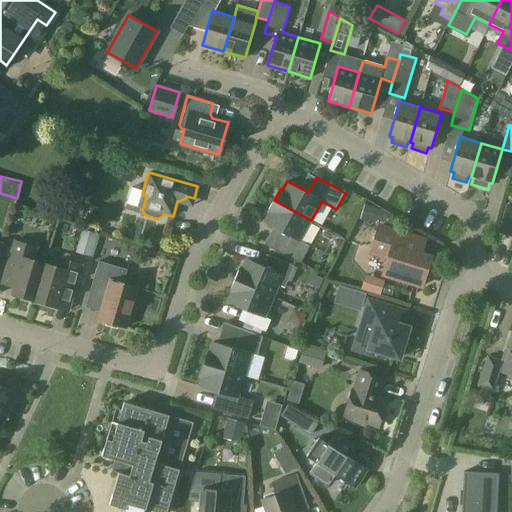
[(311,220),(274,200),(268,211),(270,212),(265,222),(285,233),(275,250),(299,262),(309,245),(300,241),(311,220)]
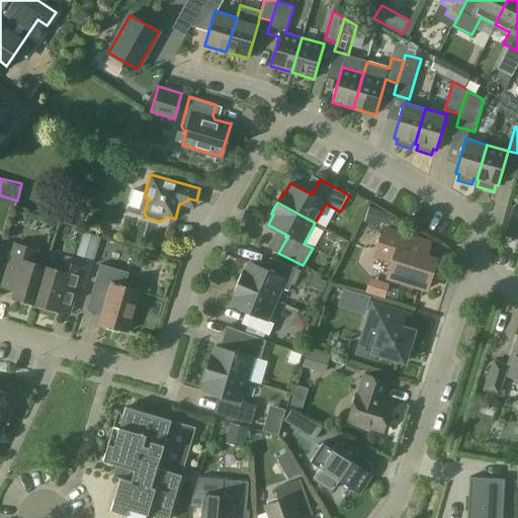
[(517,208),(513,206),(505,234),(517,238),(517,208)]
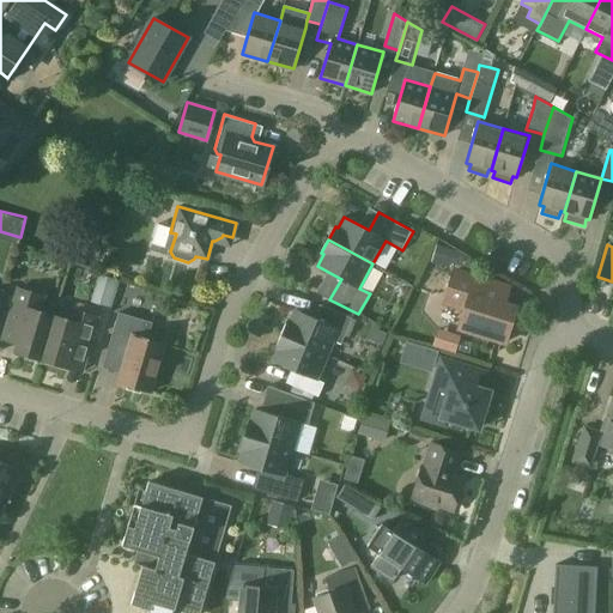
[(505,343),(508,338),(511,339),(516,323),(511,322),(516,307),(504,303),(509,287),(490,281),(455,271),(445,303),(466,309),(460,328),(505,343)]
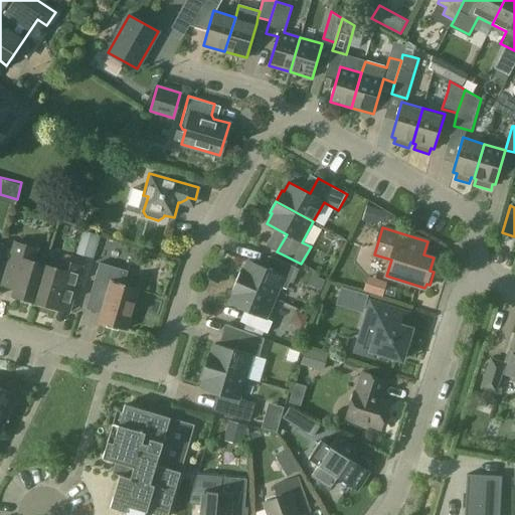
[(95,255),(97,236),(81,235),(79,254),(95,255)]
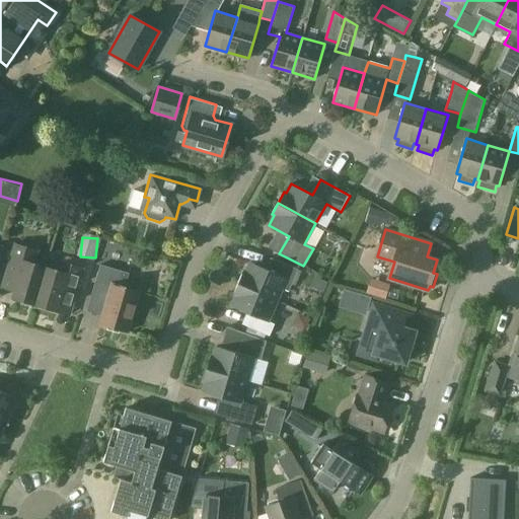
[(13,298),(34,304),(46,267),(34,264),(39,250),(14,244),(2,287),(15,291),(13,298)]
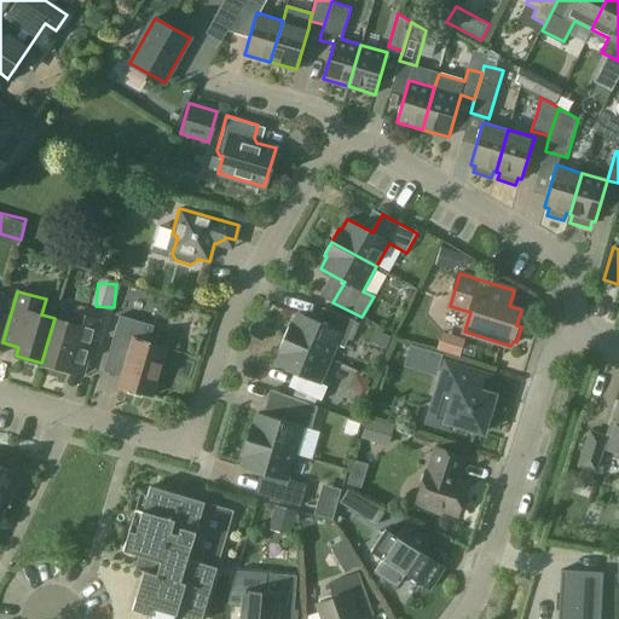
[(290,323),(284,337),(331,358),(337,345),(345,347),(356,322),(329,310),(323,324),(298,313),(293,324),(290,323)]
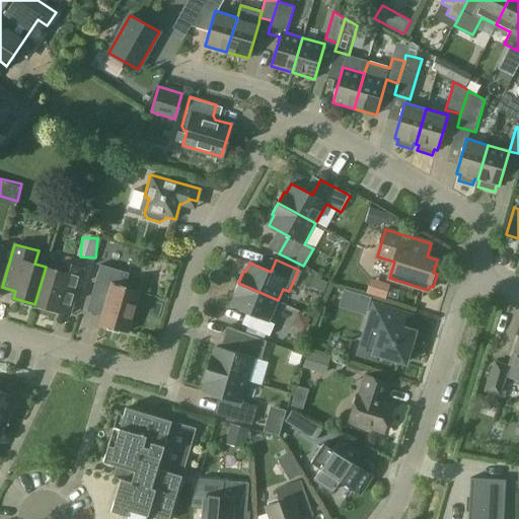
[(46,267),(35,304),(57,310),(70,314),(76,292),(83,268),(61,262),(58,270),(46,267)]
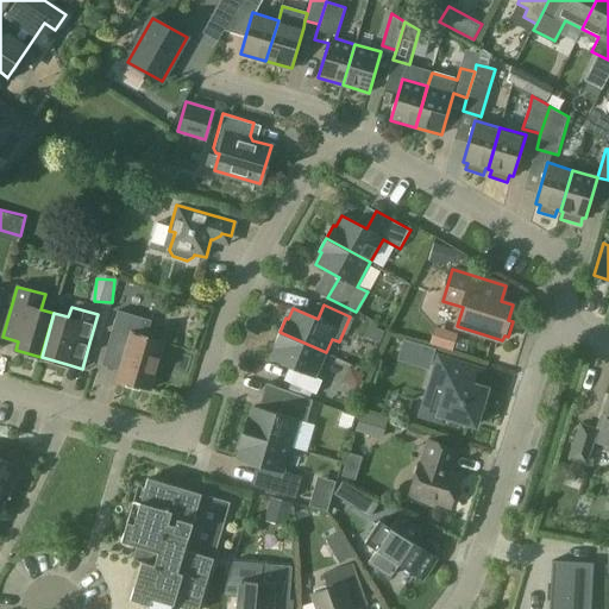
[(151,320),(118,311),(108,343),(126,347),(117,380),(150,389),(163,341),(146,337),(151,320)]
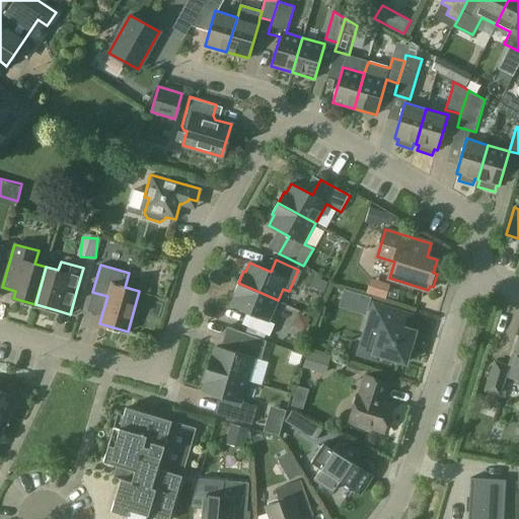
[(369,278),(366,294),(386,297),(389,281),(369,278)]
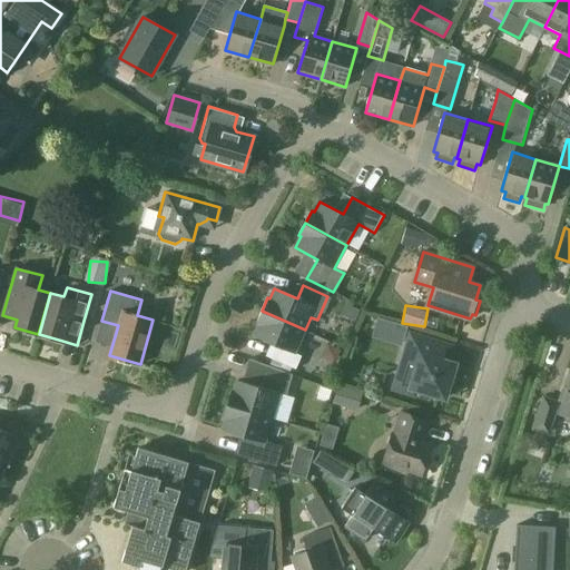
[(295,353),(305,330),(262,311),(256,324),(258,325),(254,335),(277,345),(272,359),(296,369),(302,356),(295,353)]
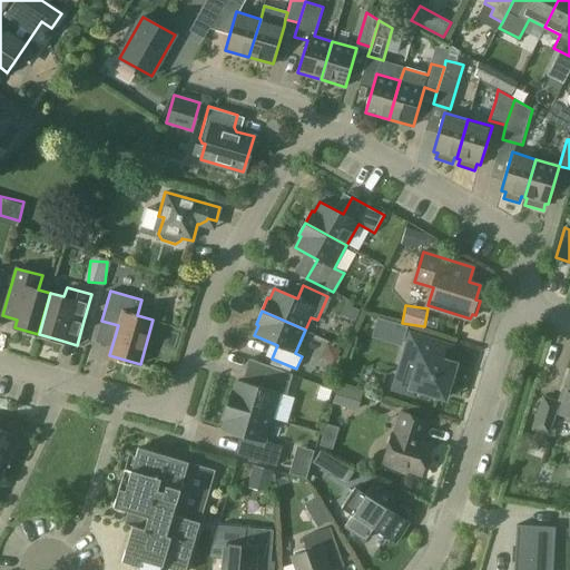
[(376,316),(371,336),(401,345),(408,325),(376,316)]
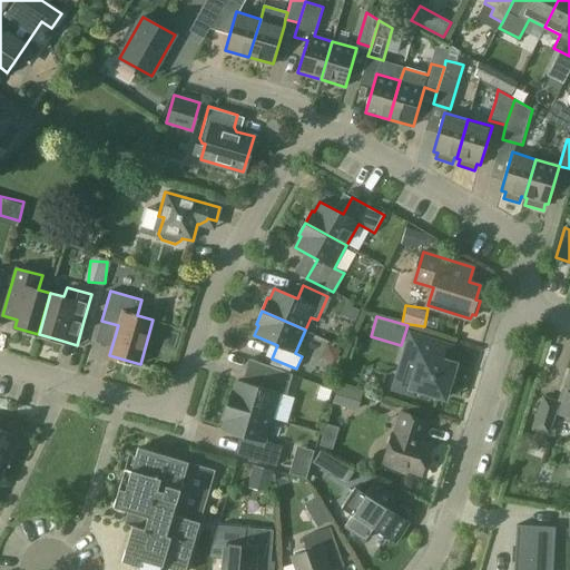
[(410,392),(411,387),(445,399),(455,364),(448,362),(452,347),(411,334),(395,387),(410,392)]
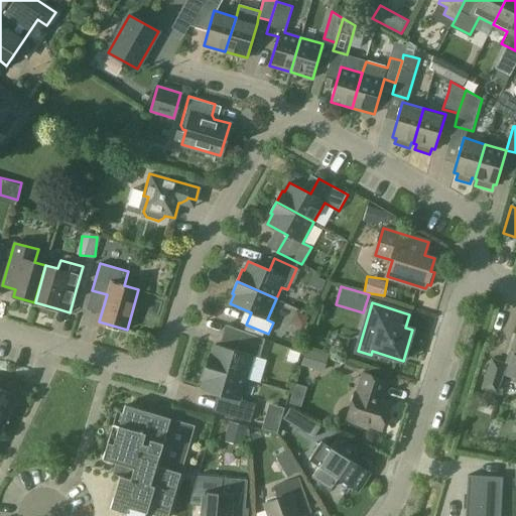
[(210,354),(206,366),(247,378),(253,356),(260,358),(263,346),(240,339),(237,351),(215,345),(212,355),(210,354)]
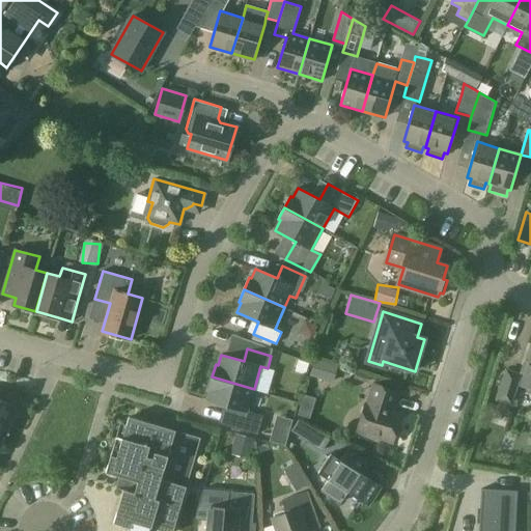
[(331,382),(337,365),(318,358),(312,373),(331,382)]
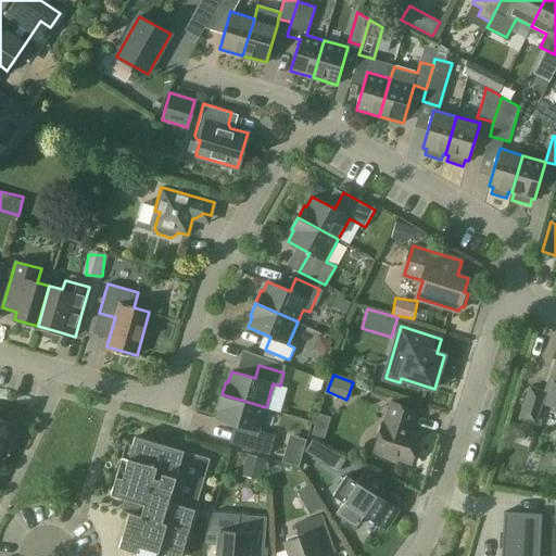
[(555,375),(546,404),(555,406),(555,375)]
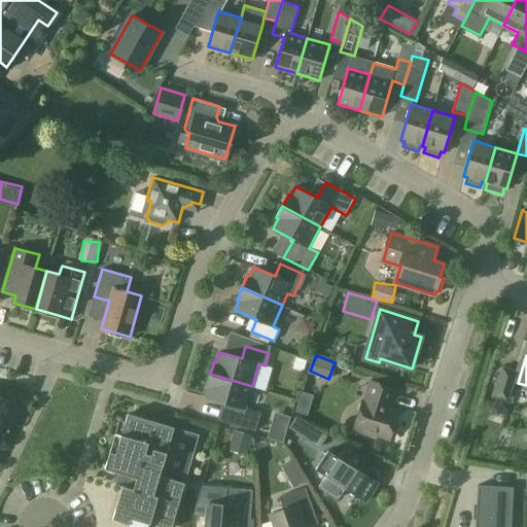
[(506,397),(516,370),(502,364),(493,393),(506,397)]
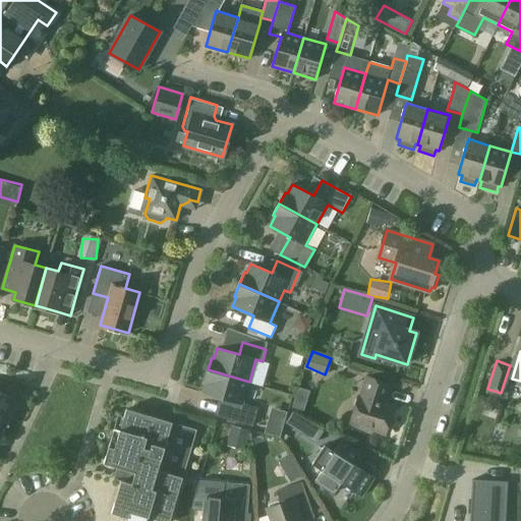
[(242,404),(249,382),(208,369),(205,383),(207,383),(204,393),(226,400),(221,417),(252,426),(258,408),(242,404)]
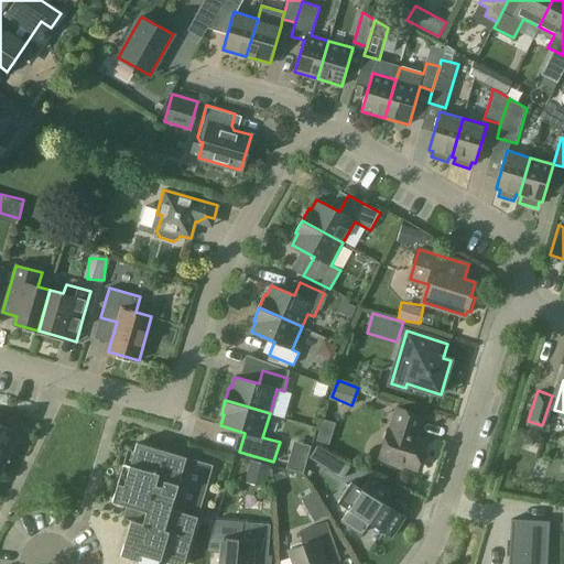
[(380,458),(416,470),(426,441),(418,438),(424,416),(397,409),(390,430),(389,430),(380,458)]
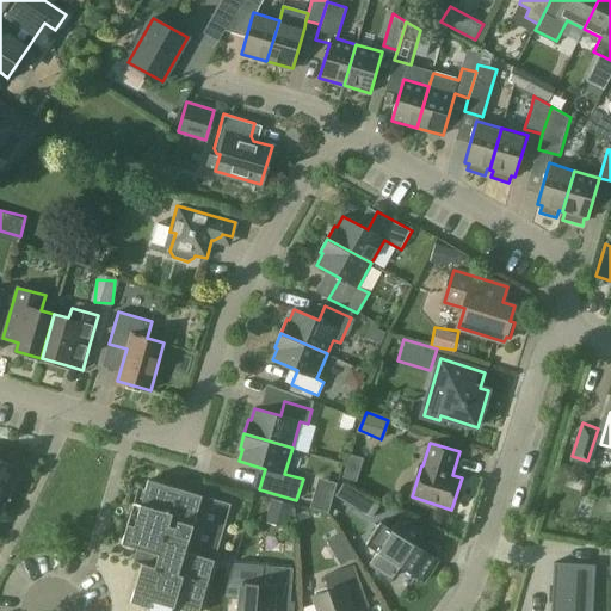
[(310,455),(301,495),(314,499),(320,475),(340,480),(344,462),(310,455)]
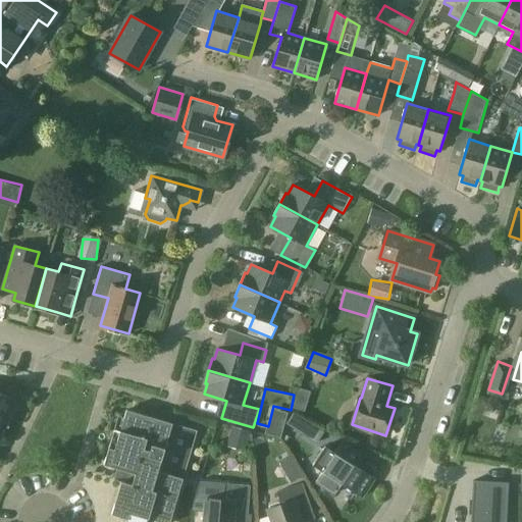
[(294,408),(305,410),(309,392),(298,389),(294,408)]
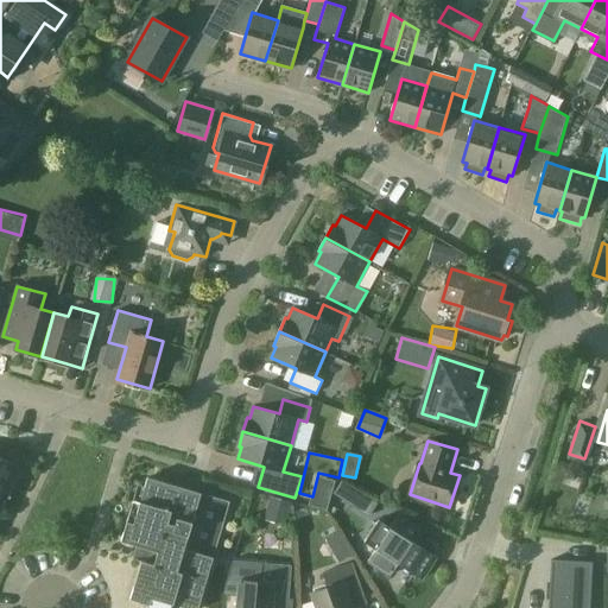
[(0,457),(0,491),(7,495),(12,485),(17,487),(25,469),(0,457)]
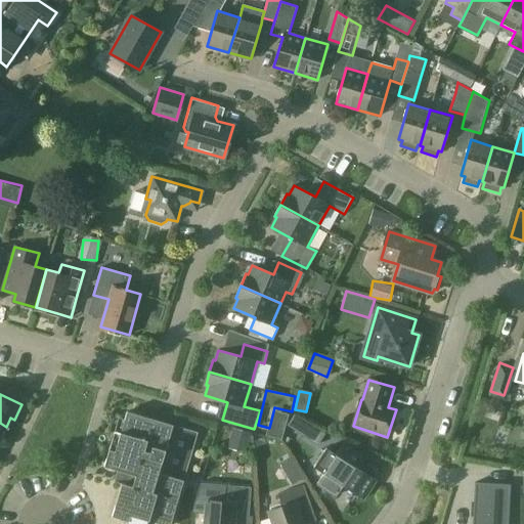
[(148,523),(149,521),(161,523),(171,523),(199,433),(127,411),(121,432),(116,431),(104,466),(126,472),(113,516),(139,523),(148,523)]
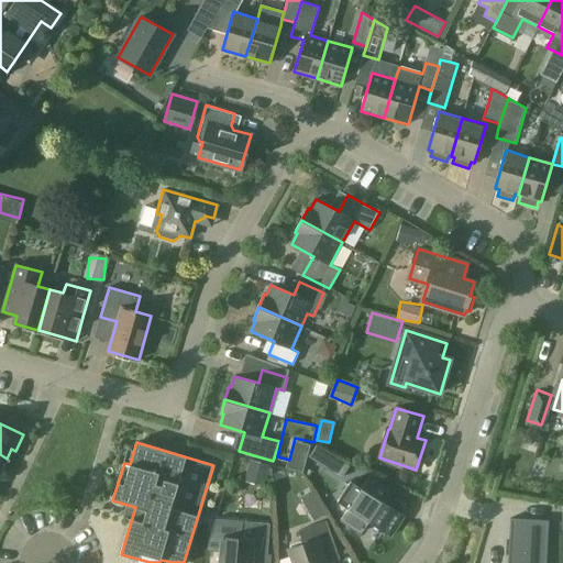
[(251,459),(245,479),(264,485),(271,464),(251,459)]
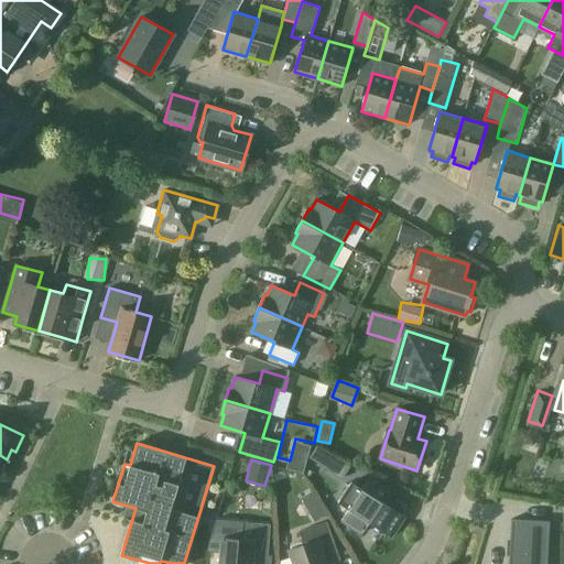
[(405,517),(382,502),(390,491),(370,478),(362,489),(351,483),(338,502),(349,510),(342,521),(362,534),(369,522),(392,538),(405,517)]
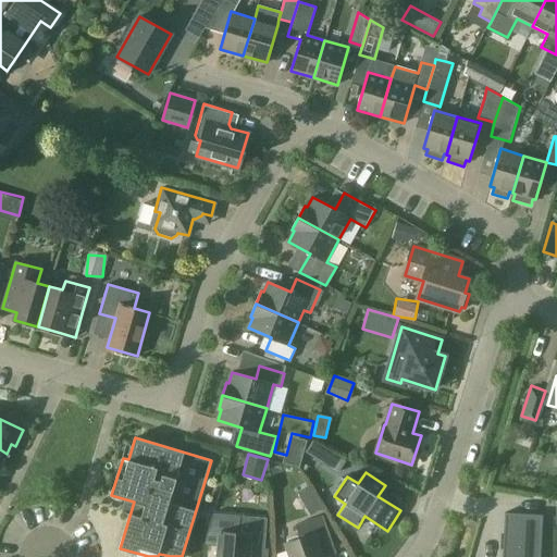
[(529,556),(531,512),(494,510),(491,556),(529,556)]
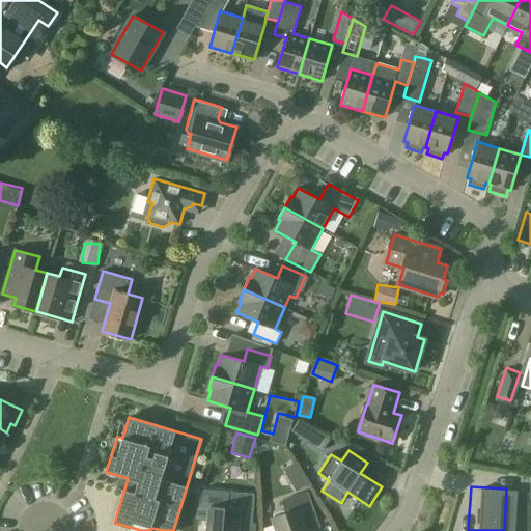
[(273,519),(277,530),(306,530),(303,521),(314,516),(306,493),(282,502),(286,513),(273,519)]
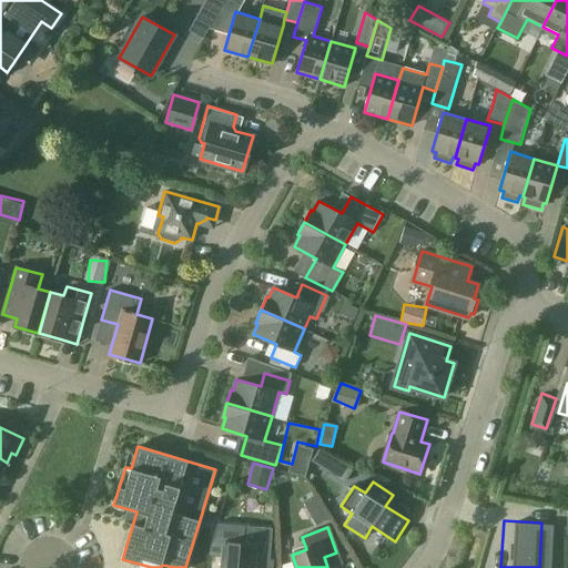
[(245,528),(244,545),(224,543),(221,567),(254,567),(256,560),(270,561),(272,530),(245,528)]
